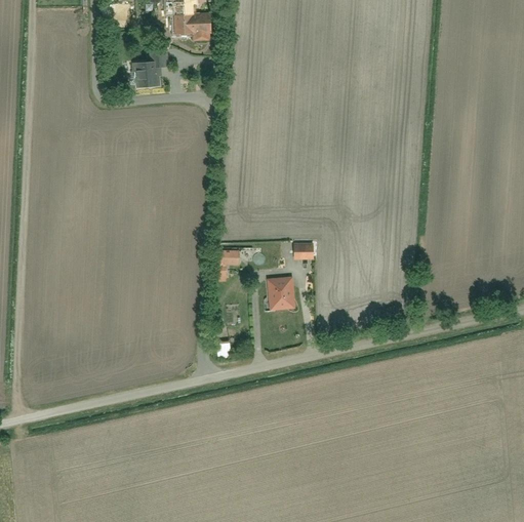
[(196,9),(195,0),(172,0),(173,32),(193,31),(194,41),(210,41),(210,29),(215,29),(214,8),(196,9)]
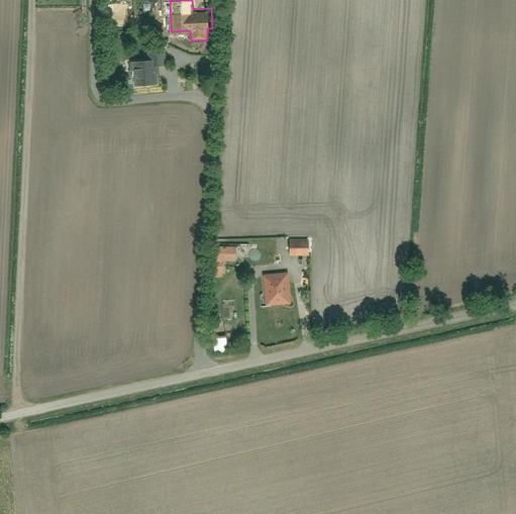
[(147,46),(148,59),(148,64),(152,64),(163,63),(162,45),(147,46)]
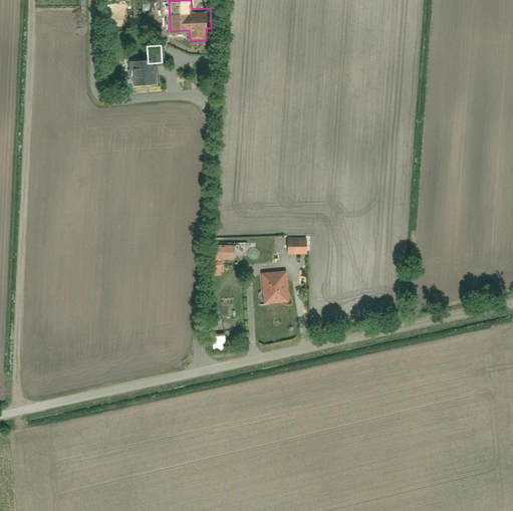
[(148,63),(148,58),(130,59),(131,73),(135,73),(135,81),(154,80),(152,63),(148,63)]
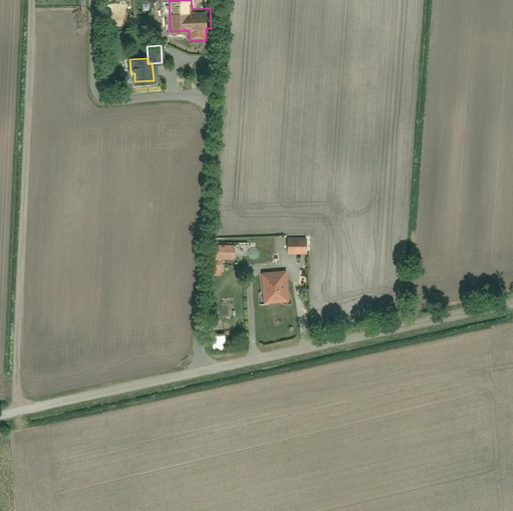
[(288,236),(288,253),(307,253),(307,236),(288,236)]
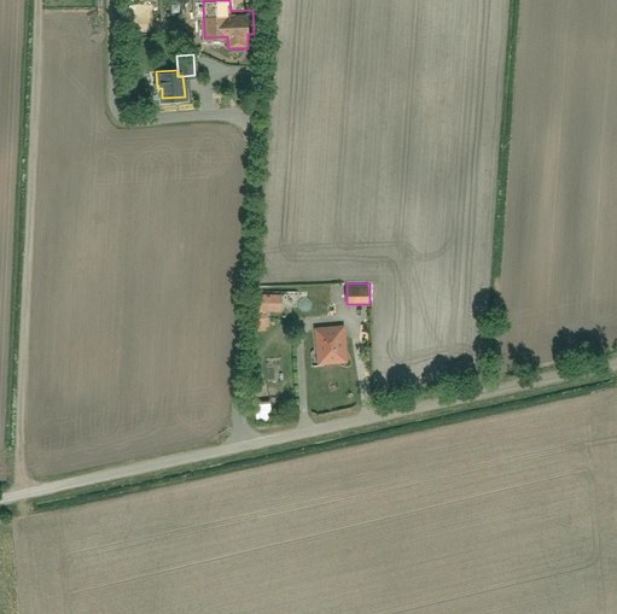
[(261,294),(261,311),(281,311),(281,294),(261,294)]
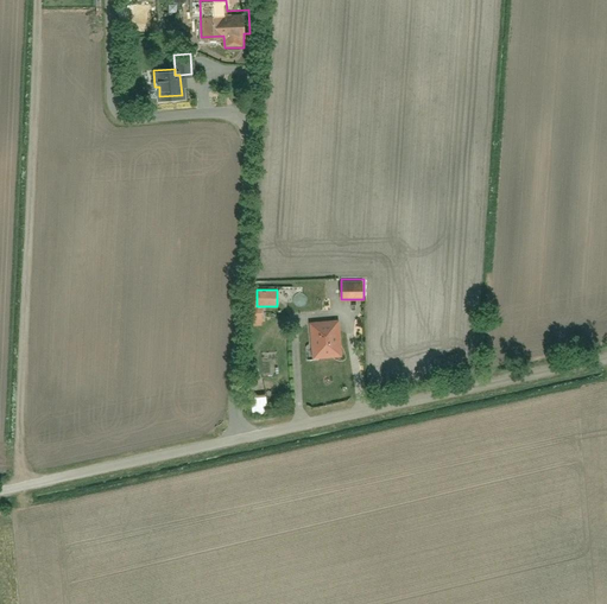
[(308,322),(311,356),(342,353),(339,318),(308,322)]
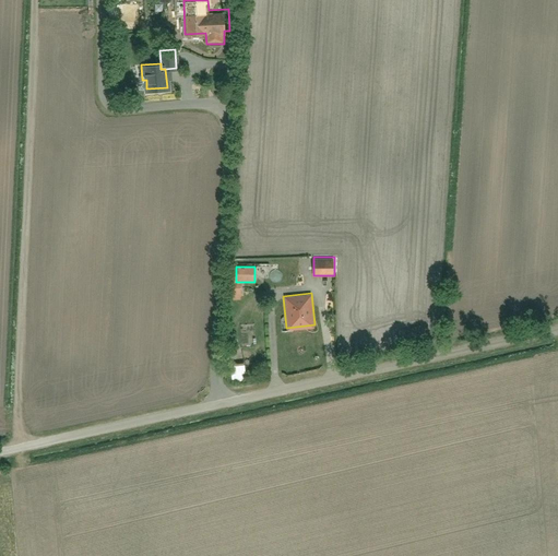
All buildings are outlined.
